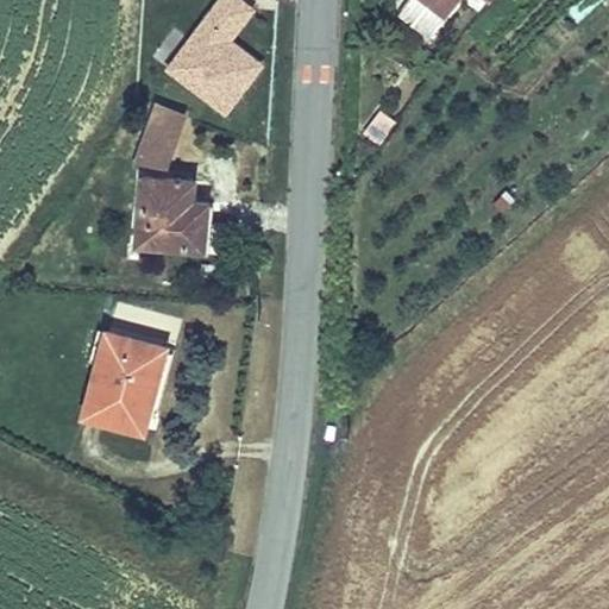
[(242,0),(214,0),(162,71),(225,119),(264,66),(233,42),(257,11),(242,0)]
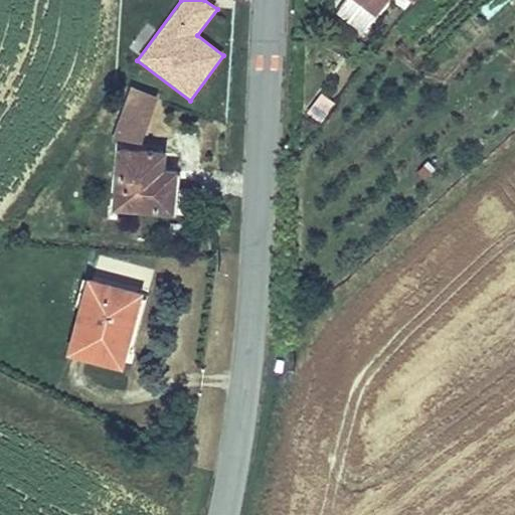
[(343,0),(333,13),(361,35),(387,0),(343,0)]
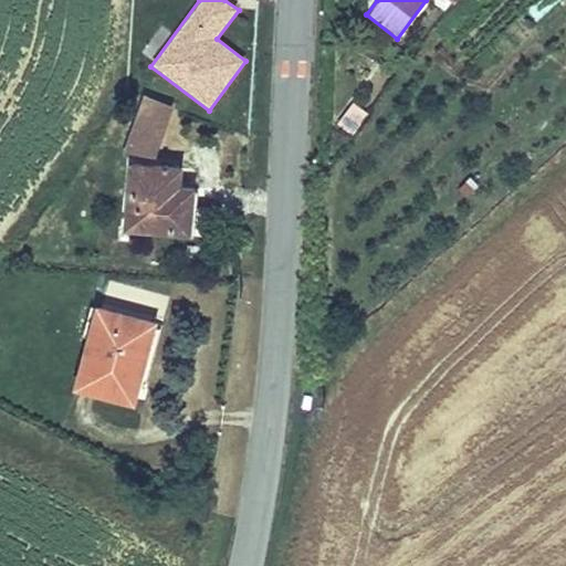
[(175,103),(144,92),(124,146),(155,157),(175,103)]
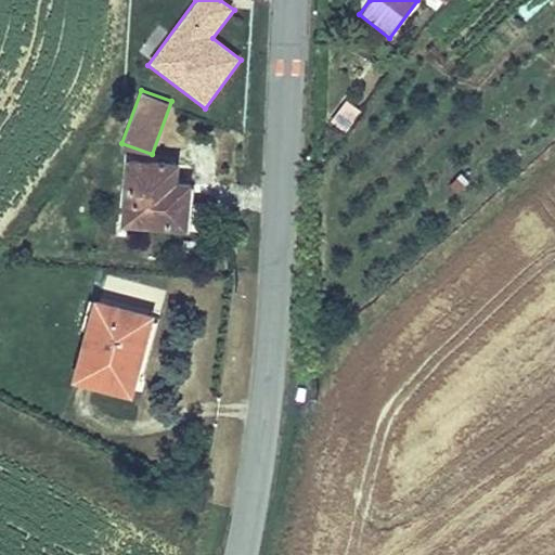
[(345,134),(360,113),(344,101),(328,123),(345,134)]
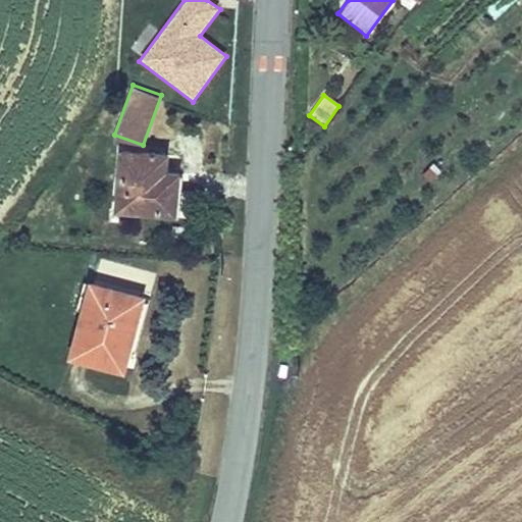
[(118,144),(114,207),(177,211),(180,166),(166,165),(168,147),(118,144)]
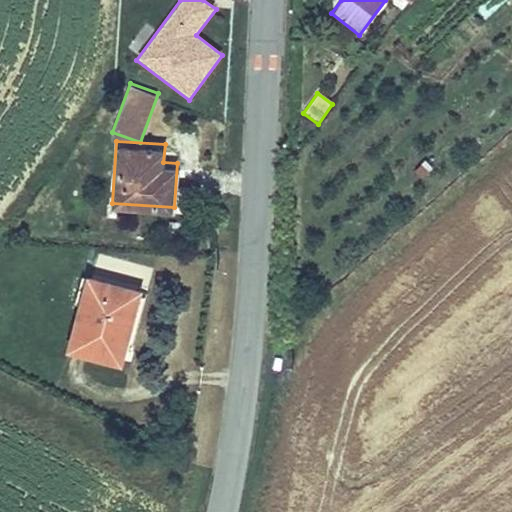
[(121,363),(143,287),(87,271),(65,348),(121,363)]
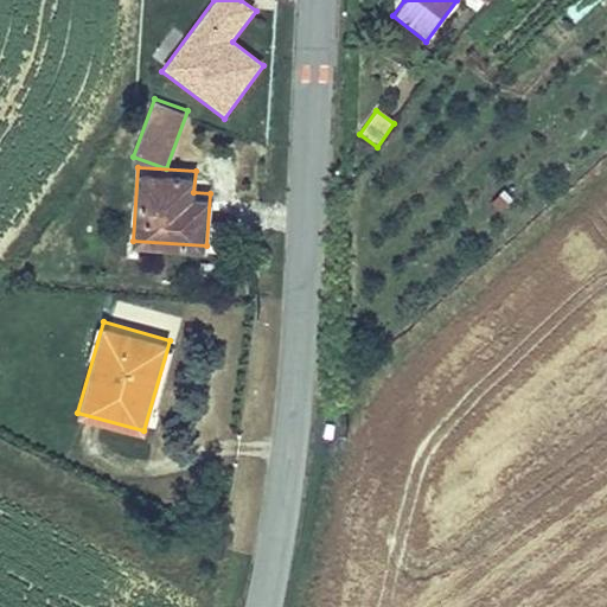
All buildings are outlined.
